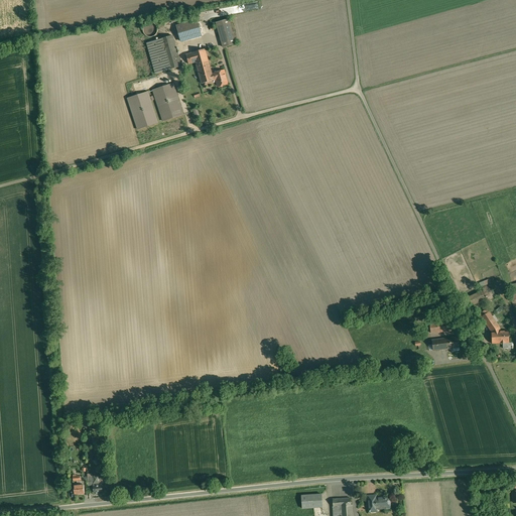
[(229,19),(217,23),(224,47),(236,43),(229,19)]
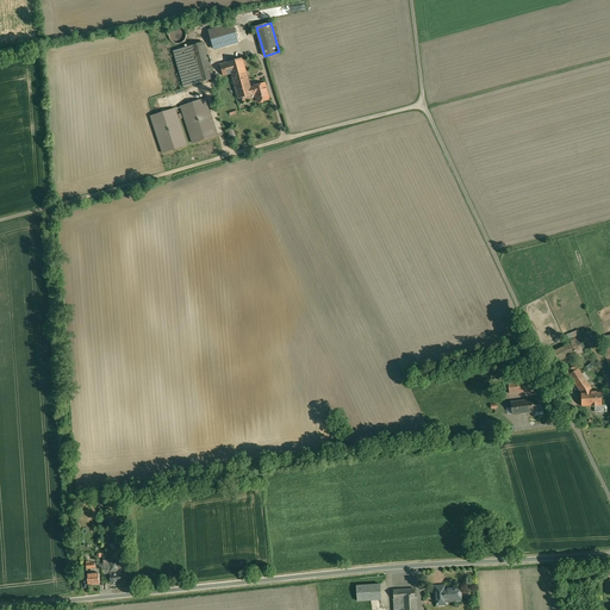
[(181,27),(179,26),(178,26),(175,26),(174,27),(173,27),(172,29),(172,30),(170,30),(170,31),(169,32),(169,33),(169,35),(169,36),(169,37),(169,38),(170,41),(172,42),(173,42),(173,43),(174,43),(175,44),(176,44),(178,44),(180,44),(181,43),(182,43),(184,42),(185,42),(185,41),(186,39),(186,38),(186,37),(186,36),(187,35),(186,33),(186,32),(186,31),(185,31),(185,30),(184,29),(182,29),(182,27),(181,27)]
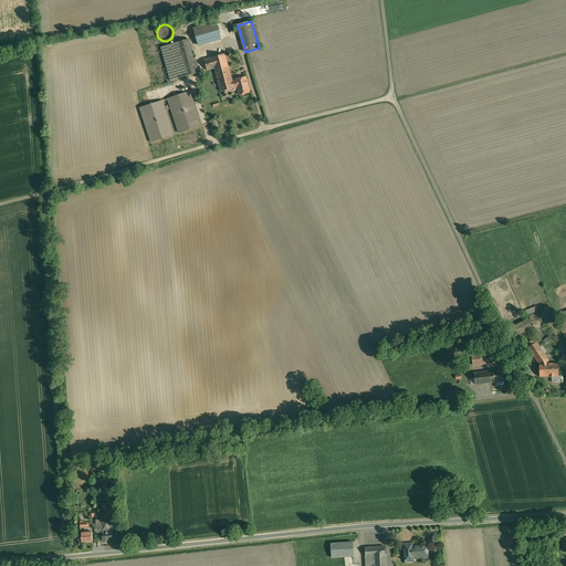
[(219,31),(197,37),(200,45),(221,39),(219,31)]
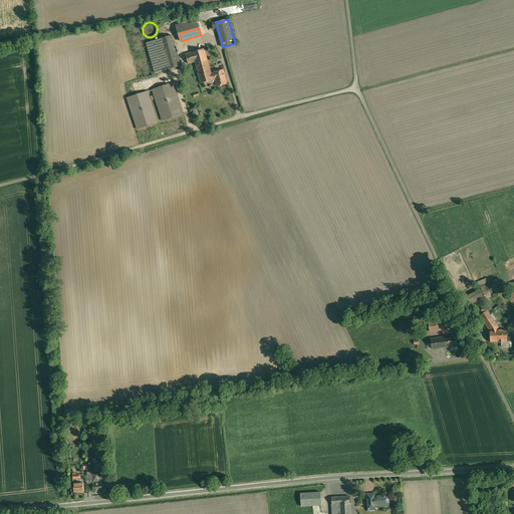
[(172,35),(147,42),(156,73),(181,66),(172,35)]
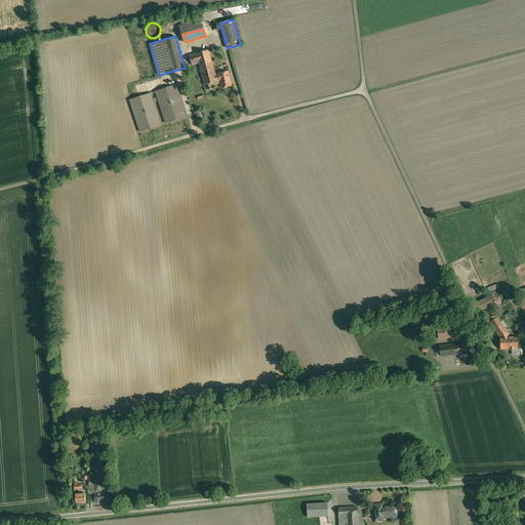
[(209,50),(196,53),(190,55),(192,66),(199,64),(201,71),(213,68),(209,50)]
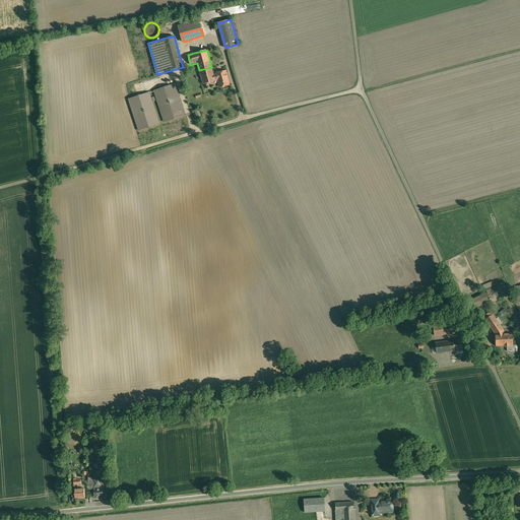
[(225,71),(216,74),(214,75),(211,67),(199,70),(203,84),(206,83),(206,86),(214,84),(213,81),(215,81),(215,80),(218,80),(220,87),(221,87),(224,86),(230,84),(225,71)]
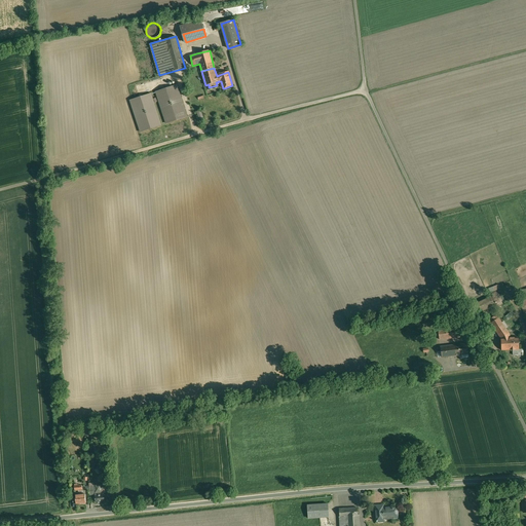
[(194,78),(186,80),(189,90),(196,88),(194,78)]
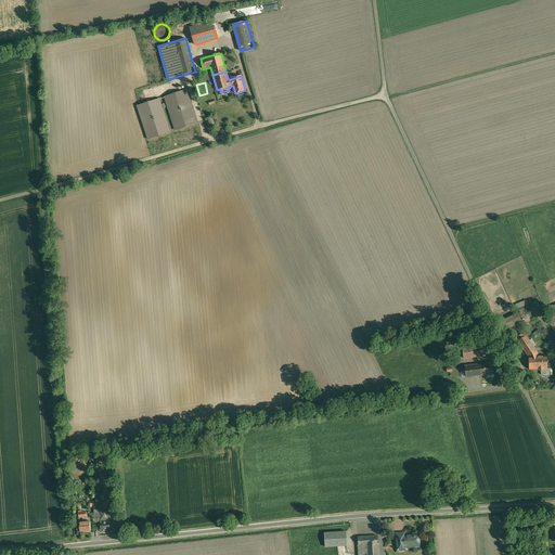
[(186,90),(165,97),(176,130),(197,124),(186,90)]
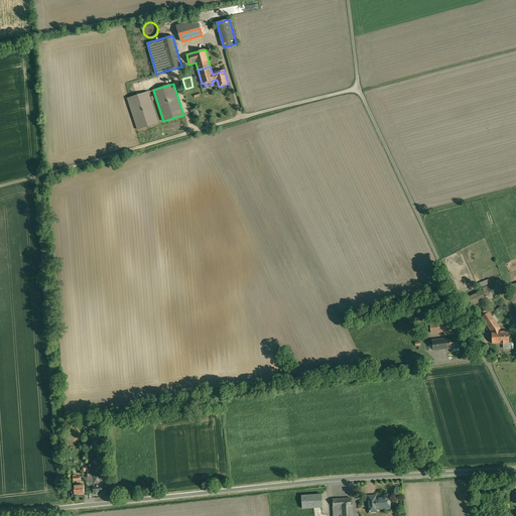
[(159,123),(148,91),(127,98),(137,130),(159,123)]
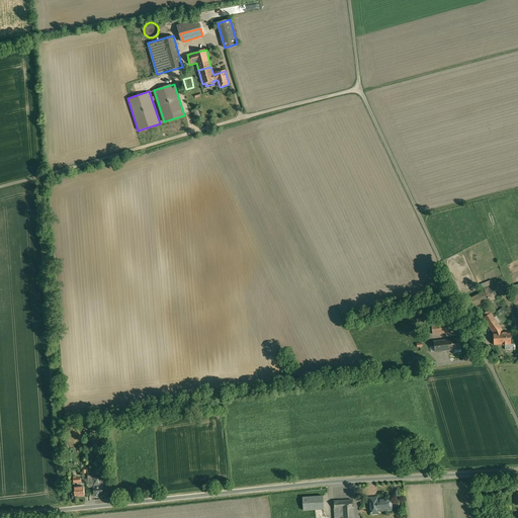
[(484,288),(494,283),(492,279),(482,284),(484,288)]
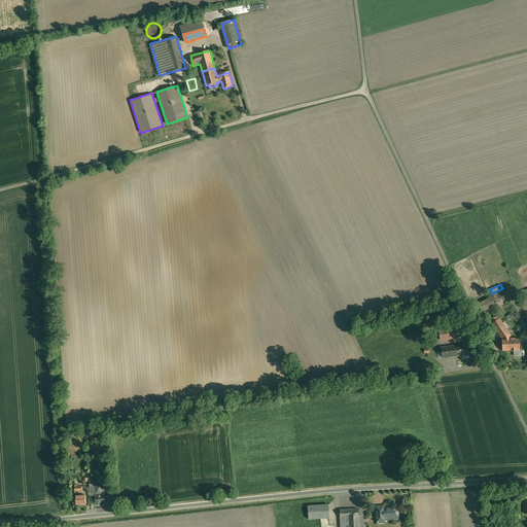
[(495,307),(491,296),(477,304),(482,313),(495,307)]
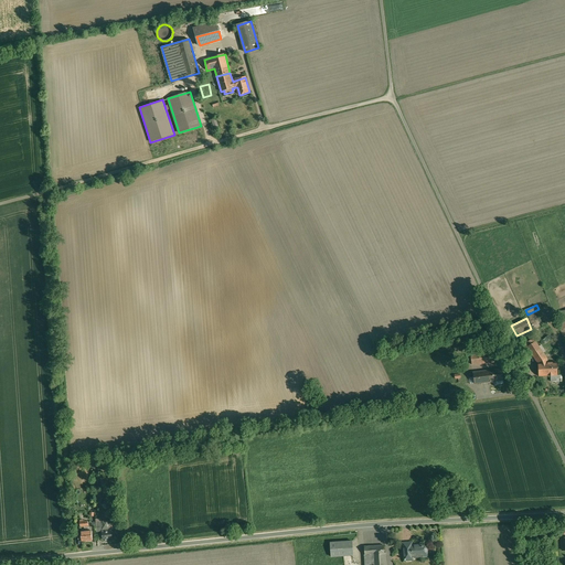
[(545,351),(541,345),(540,347),(533,338),(524,344),(537,363),(548,363),(545,356),(543,353),(545,351)]
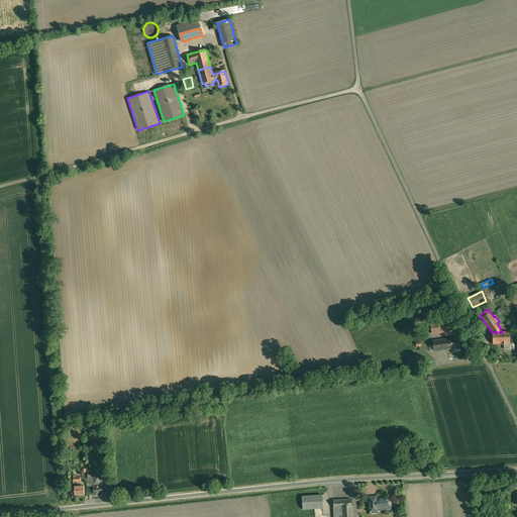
[(438,322),(430,323),(432,333),(452,331),(450,318),(437,319),(438,322)]
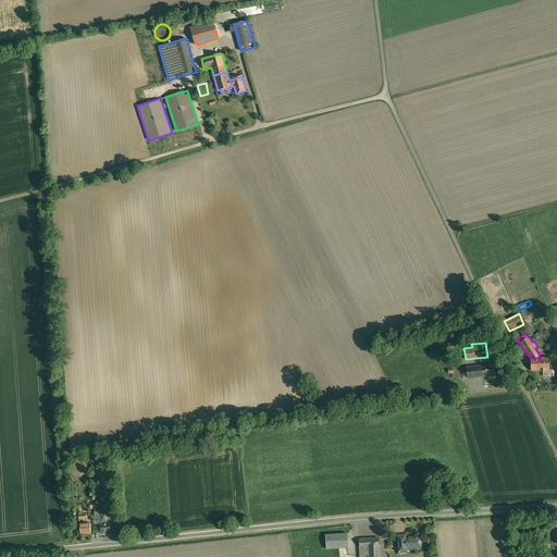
[(548,357),(541,358),(541,371),(549,370),(548,357)]
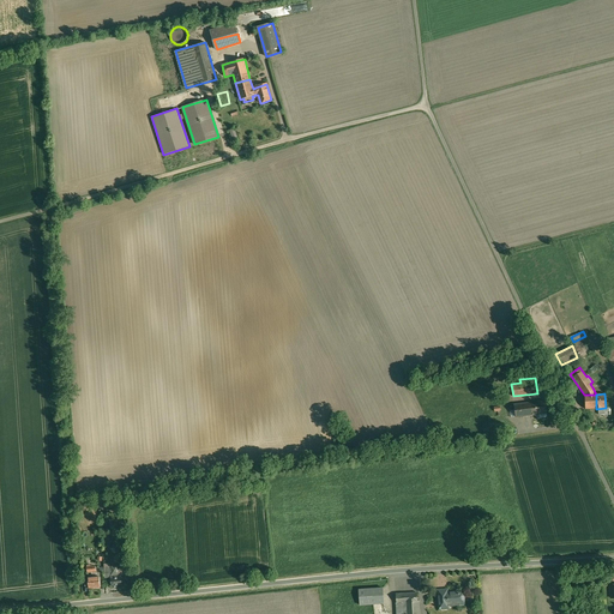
[(596,395),(584,395),(585,409),(596,409),(596,395)]
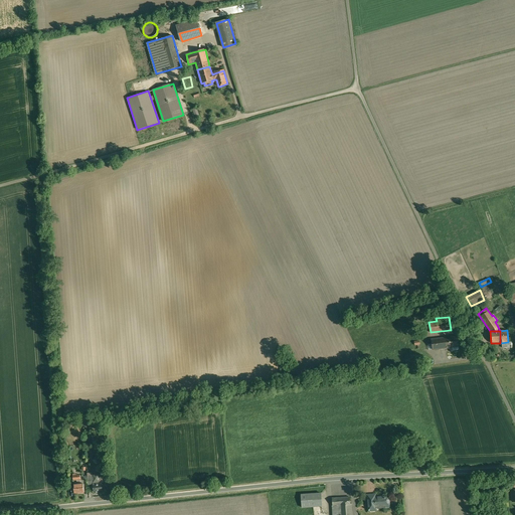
[(457,336),(432,340),(433,350),(459,346),(457,336)]
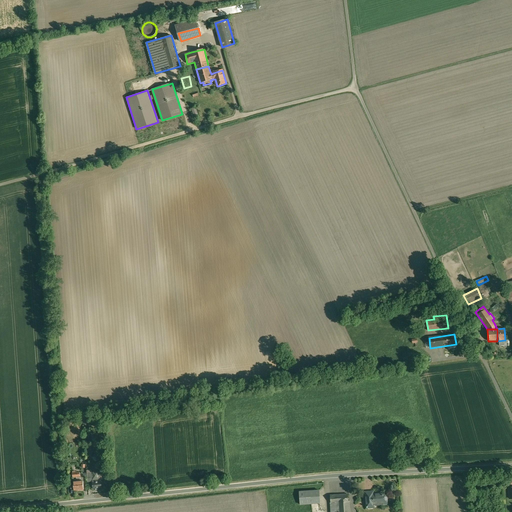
[(99,480),(96,480),(96,482),(93,482),(93,488),(102,488),(101,479),(99,480)]
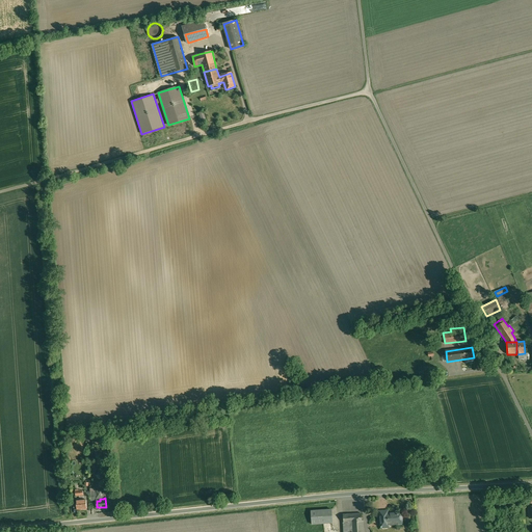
[(86,500),(77,501),(77,509),(87,508),(86,500)]
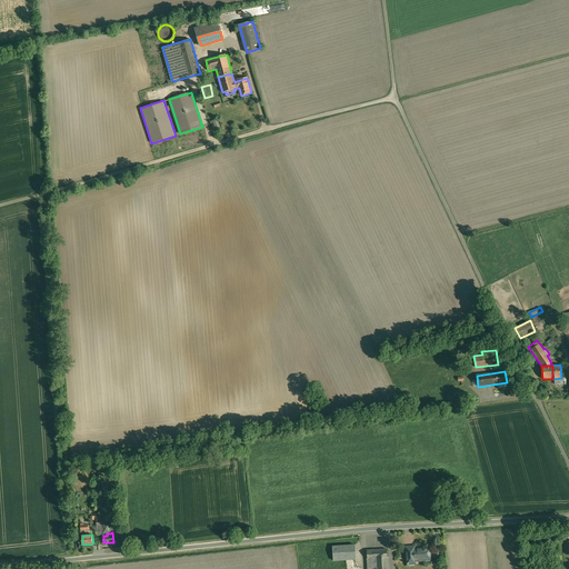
[(355,545),(332,547),(333,560),(356,559),(355,545)]
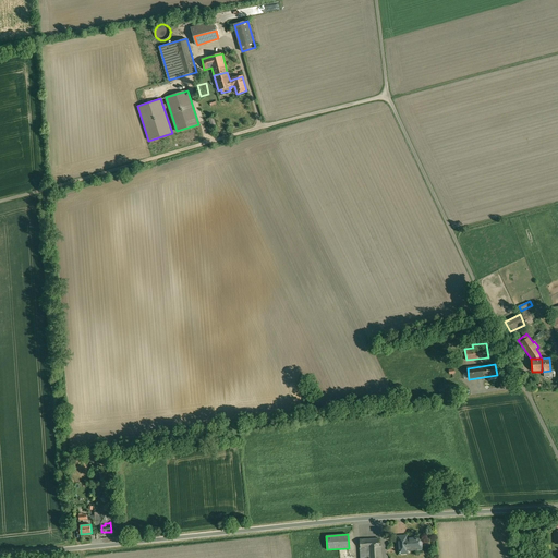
[(422,537),(407,537),(407,535),(398,536),(399,549),(417,548),(417,549),(423,549),(422,537)]
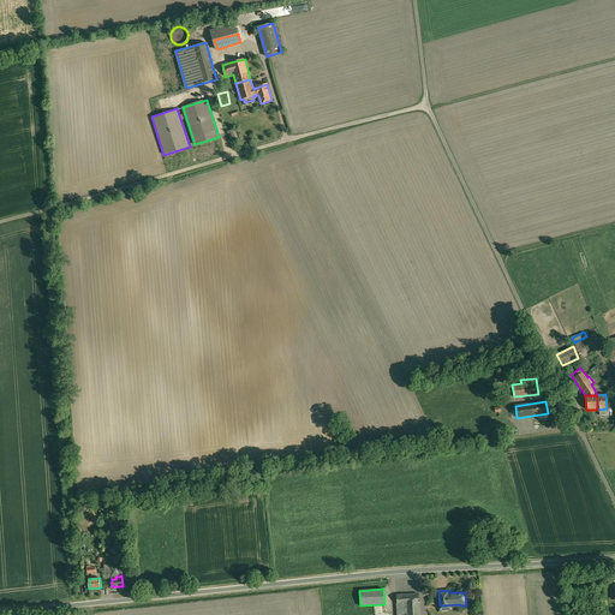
[(418,593),(396,595),(398,614),(421,614),(421,602),(418,602),(418,593)]
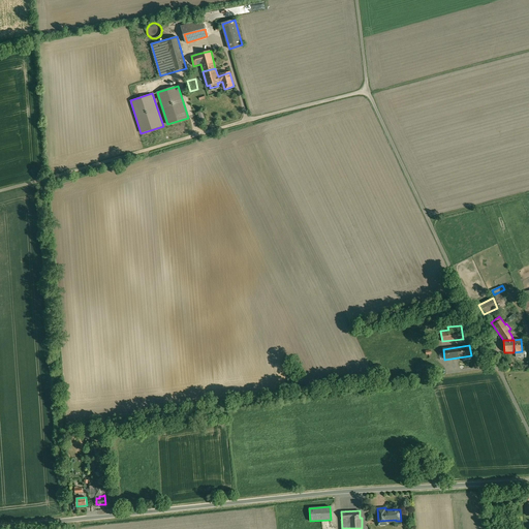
All buildings are outlined.
